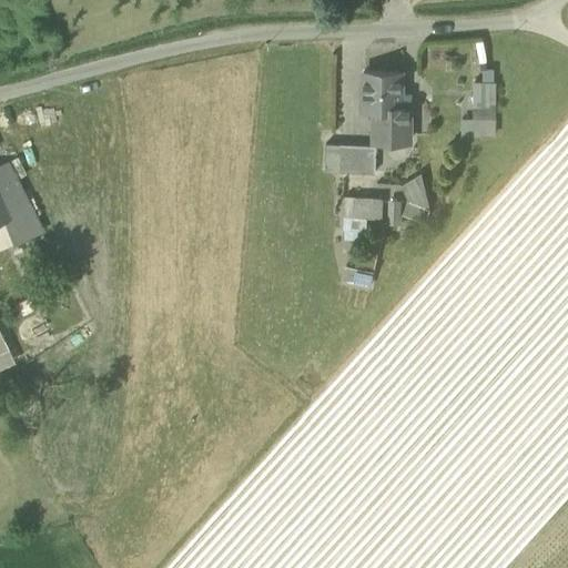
[(374,109),(399,109),(399,108),(401,73),(364,73),(364,109),(374,109)]
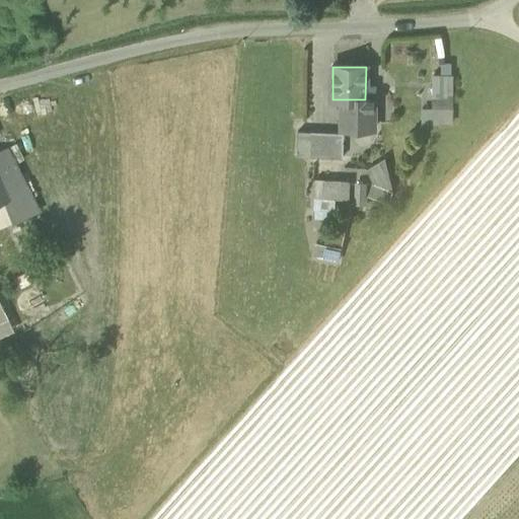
[(432,74),(431,91),(452,91),(453,74),(432,74)]
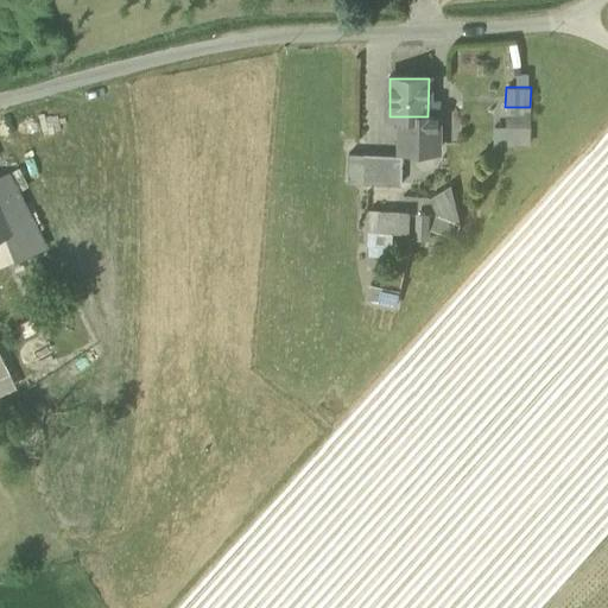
[(530,107),(505,107),(505,126),(514,126),(514,146),(530,146),(530,107)]
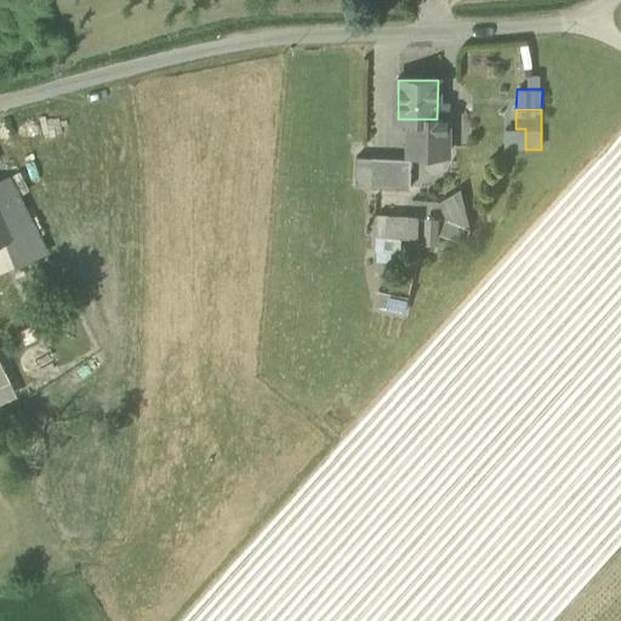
[(409,154),(448,155),(448,118),(437,118),(437,119),(409,119),(409,154)]
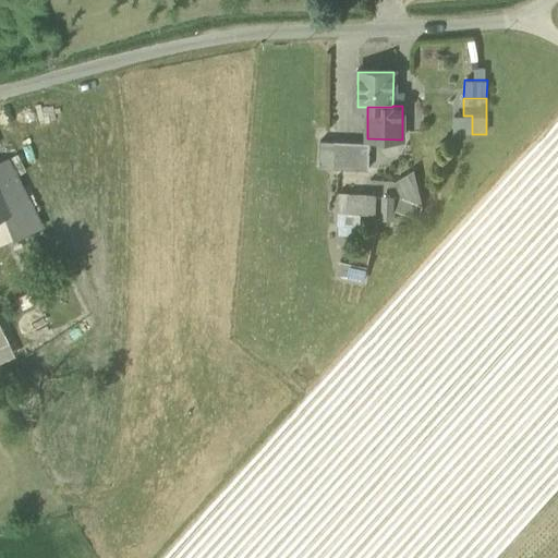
[(463,116),(453,114),(452,133),(472,134),(472,116),(463,116)]
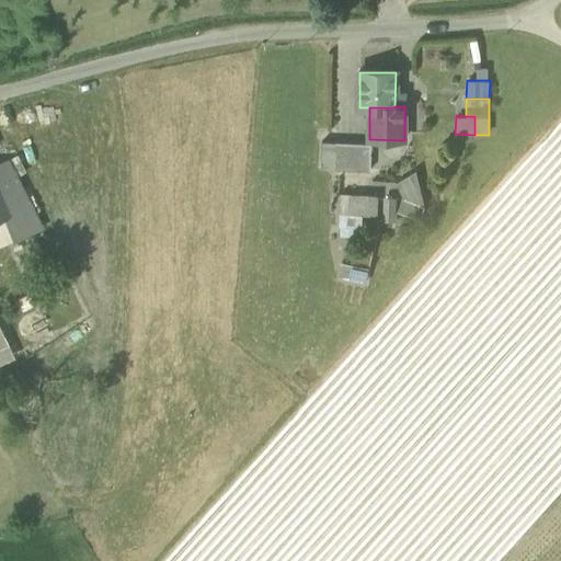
[(335,170),(336,142),(321,142),(321,169),(335,170)]
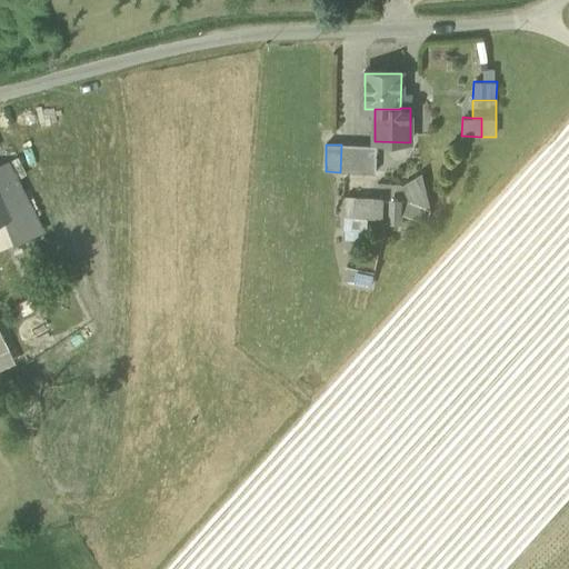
[(340,172),(376,172),(377,146),(341,145),(340,172)]
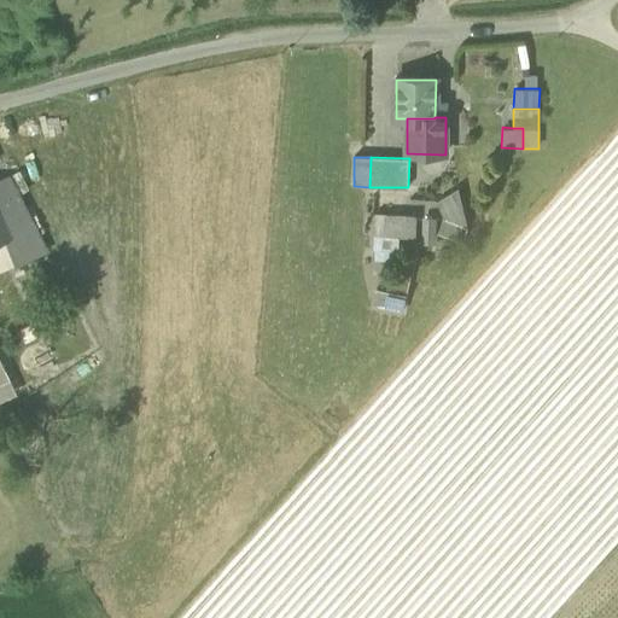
[(0,240),(5,239),(17,264),(47,251),(34,227),(9,176),(0,179),(0,240)]
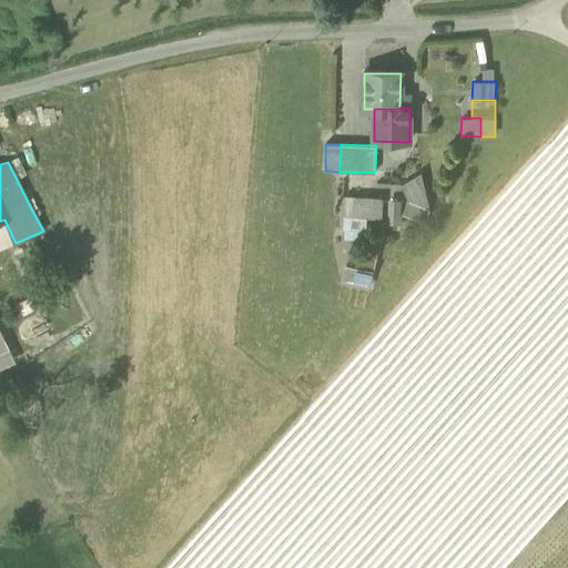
[(402,186),(407,202),(430,211),(422,174),(402,186)]
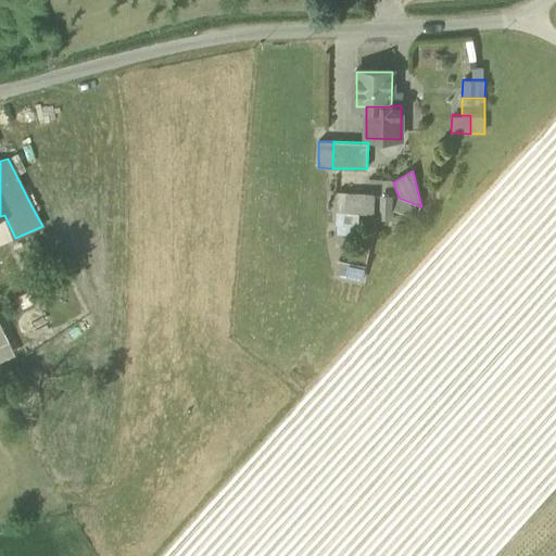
[(337,192),(336,213),(359,214),(373,215),(375,194),(337,192)]
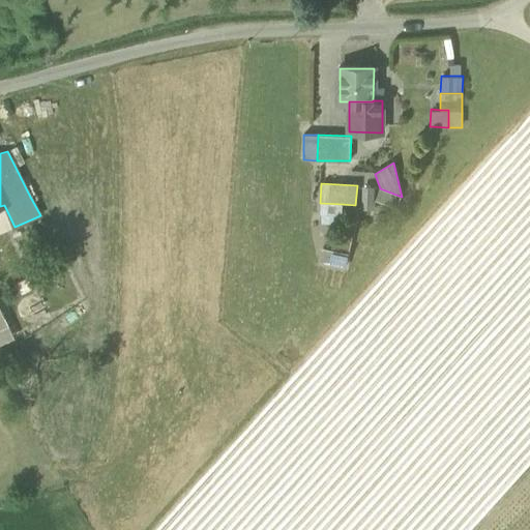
[(374,187),(361,187),(360,210),(373,210),(374,187)]
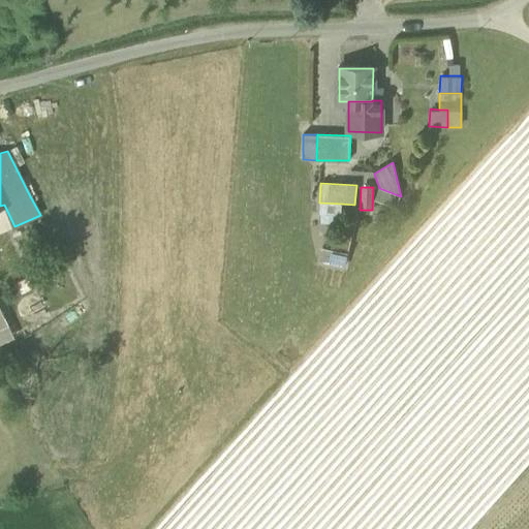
[(401,196),(379,188),(374,200),(396,209),(401,196)]
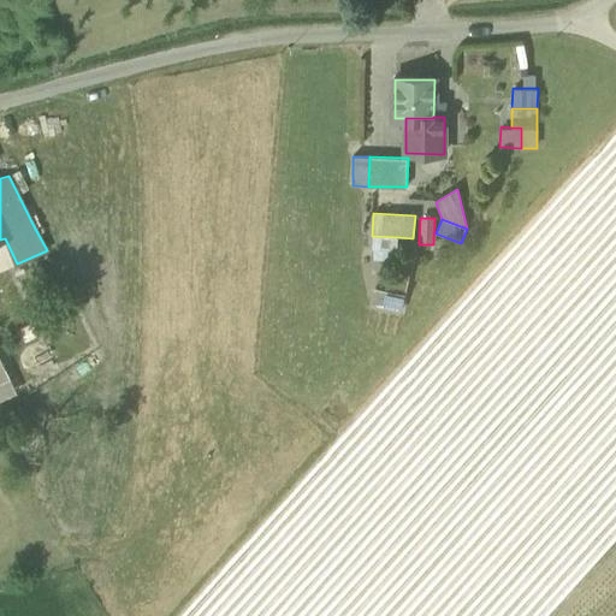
[(398,237),(372,236),(369,261),(391,261),(391,253),(397,253),(398,237)]
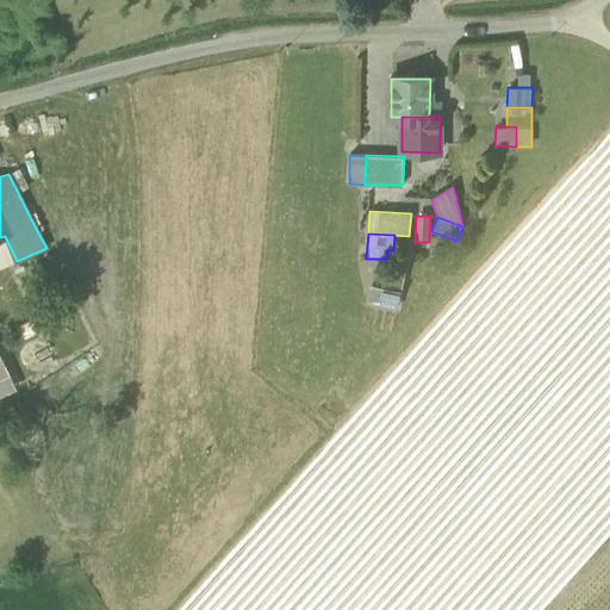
[(0,237),(0,267),(17,261),(5,236),(0,237)]
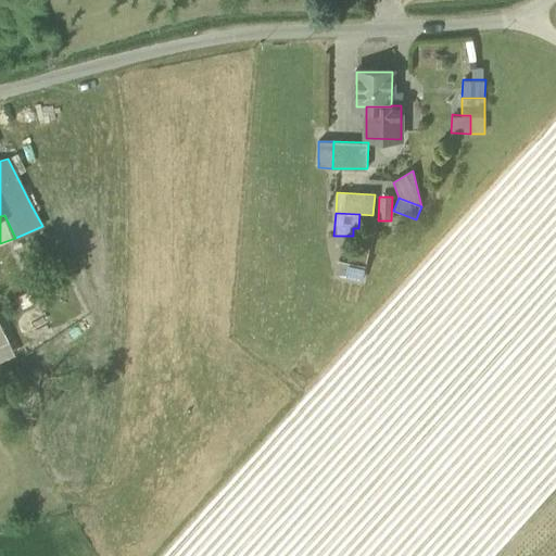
[(350,244),(346,262),(366,266),(369,249),(350,244)]
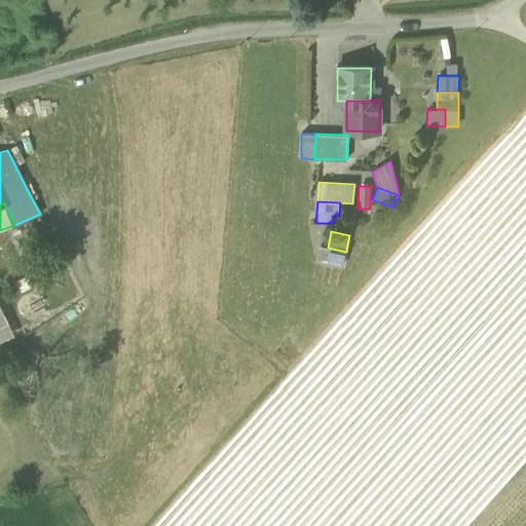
[(343,265),(346,252),(328,248),(320,246),(317,259),(343,265)]
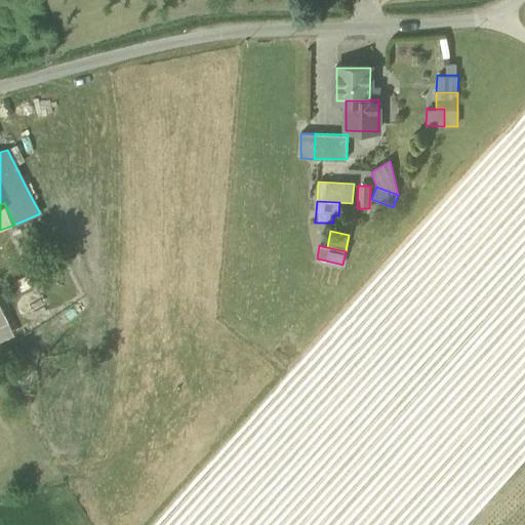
[(0,342),(13,335),(5,319),(0,321),(0,342)]
